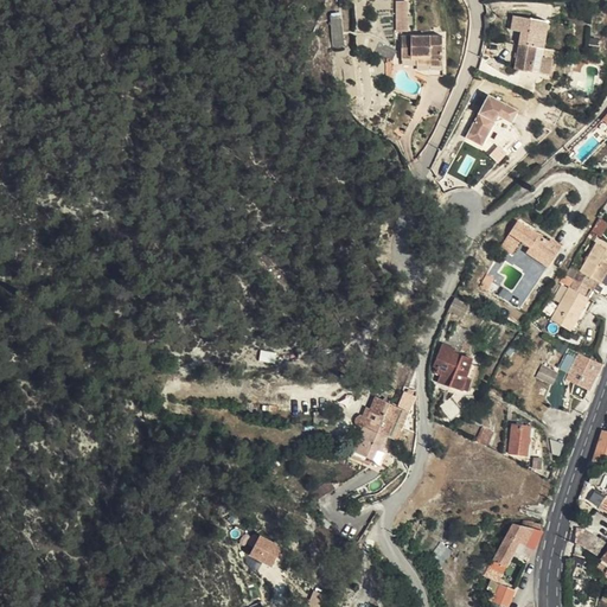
[(404,0),(394,0),(395,19),(404,19),(404,0)]
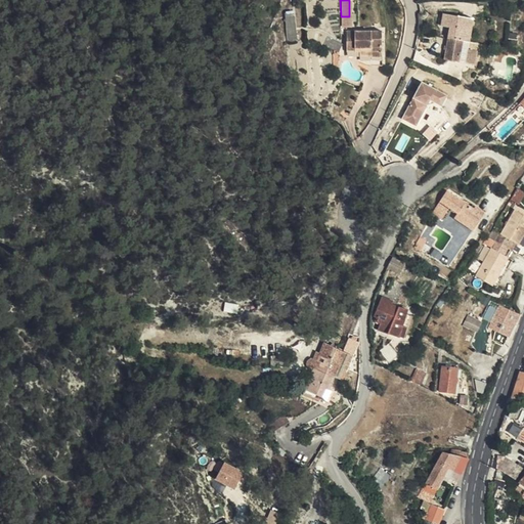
[(290,7),(293,22),(299,20),(297,6),(290,7)]
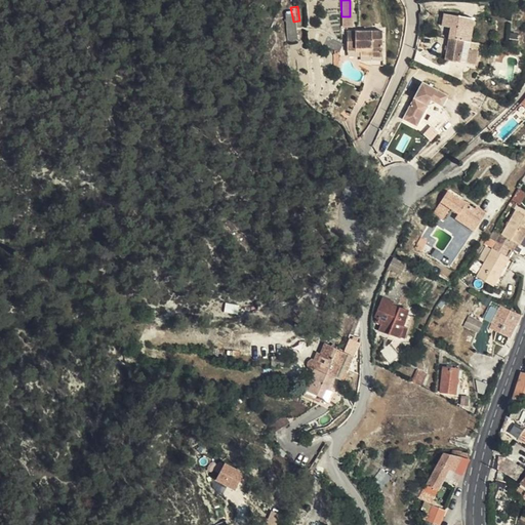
[(446,32),(469,36),(474,13),(442,8),(440,19),(448,21),(446,32)]
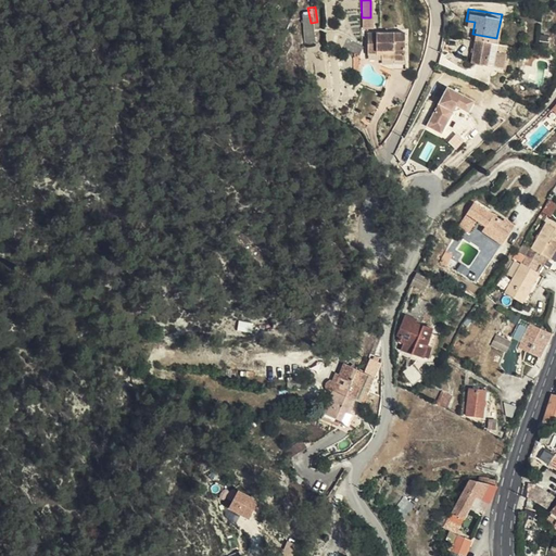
[(317,22),(311,23),(313,33),(319,32),(317,22)]
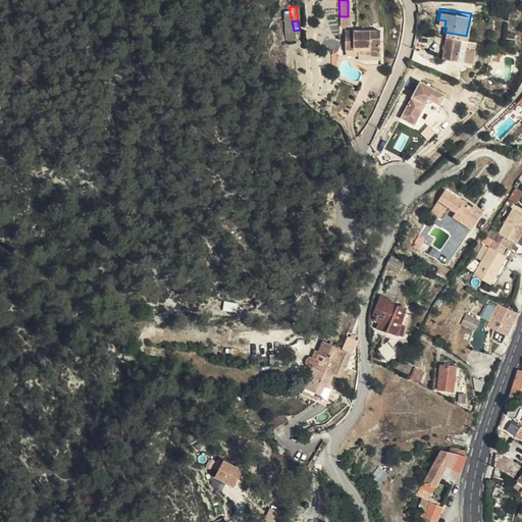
[(366,47),(356,46),(356,50),(362,55),(376,56),(376,47),(377,46),(378,23),(344,22),(343,40),(351,41),(351,39),(356,39),(356,41),(366,42),(366,47)]
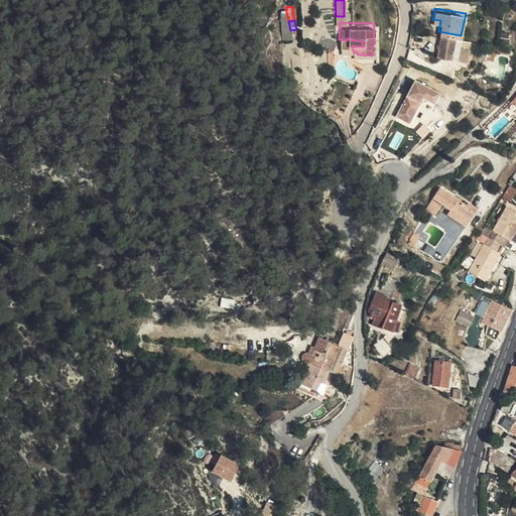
[(330,40),(334,32),(319,25),(315,33),(330,40)]
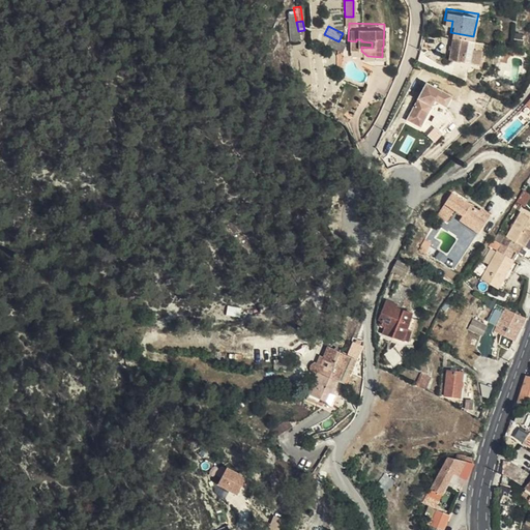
[(472,42),(473,36),(450,32),(446,53),(478,60),(481,46),(472,42)]
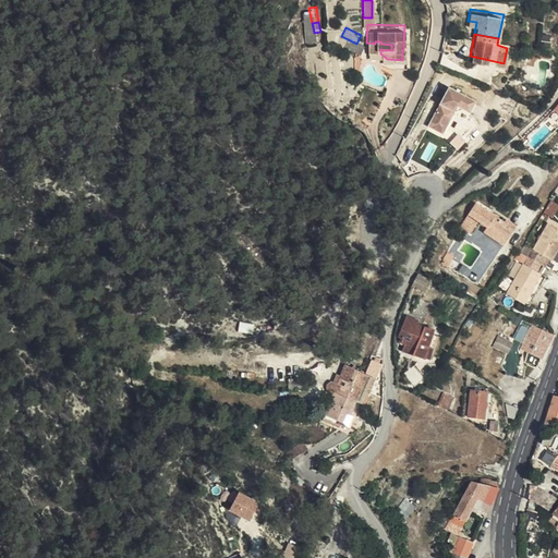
[(449,87),(429,126),(445,134),(456,112),(464,109),(471,113),(477,101),(449,87)]
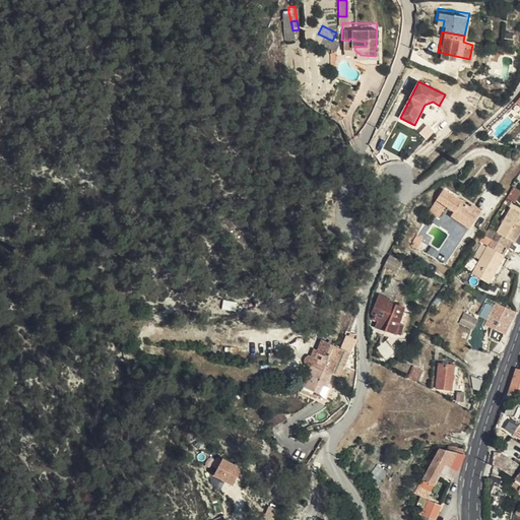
[(483,209),(475,203),(473,206),(446,189),(433,209),(442,215),(448,204),(457,209),(454,214),(473,226),(483,209)]
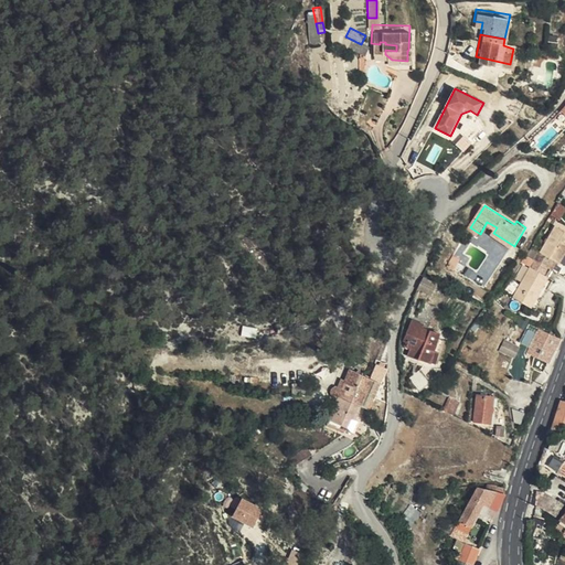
[(560,260),(564,251),(564,226),(556,222),(540,251),(560,260)]
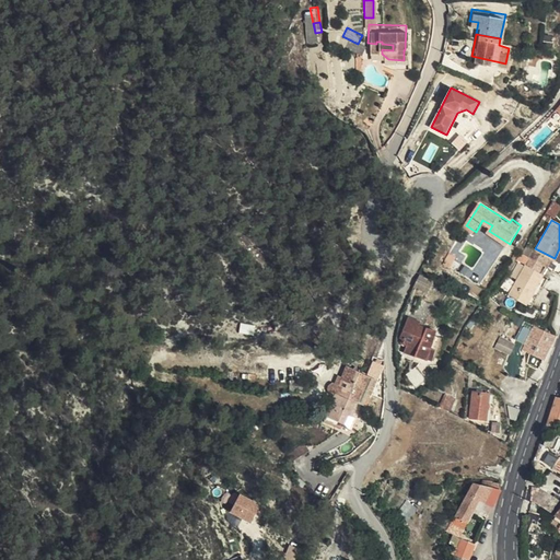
[(521,253),(516,259),(522,263),(526,256),(521,253)]
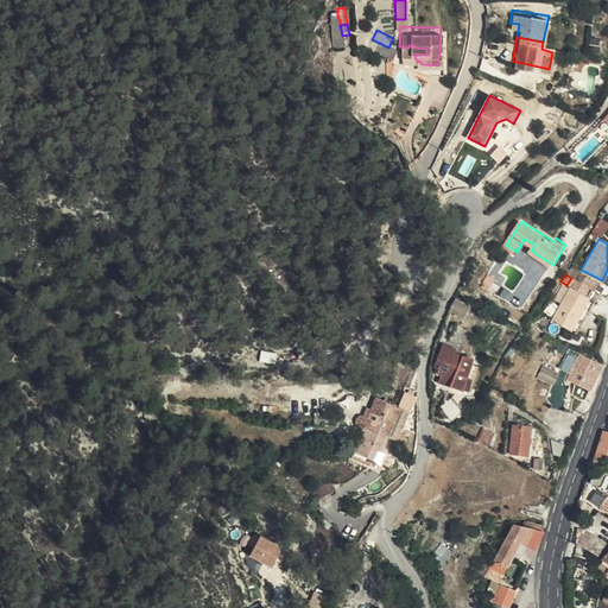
[(571,278),(567,285),(546,317),(565,328),(577,306),(583,310),(590,298),(582,293),(586,286),(571,278)]
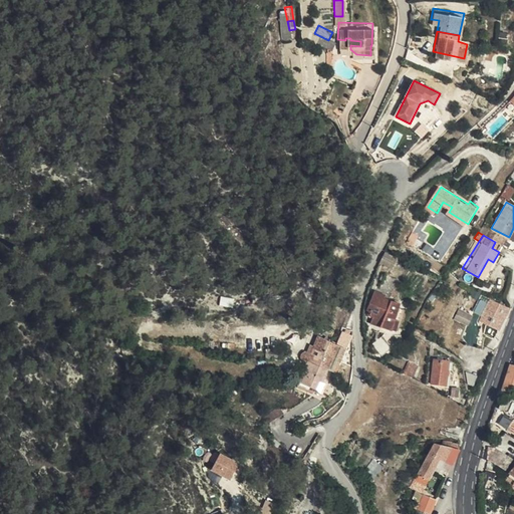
[(478,277),(483,280),(493,262),(488,259),(478,277)]
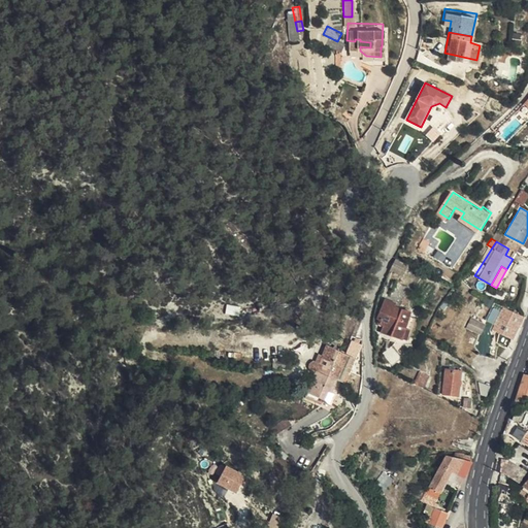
[(378,321),(383,322),(384,318),(388,319),(386,324),(386,323),(383,329),(394,333),(393,337),(403,340),(404,336),(409,337),(415,320),(409,318),(411,314),(394,307),(396,302),(384,298),(377,316),(381,318),(378,321)]
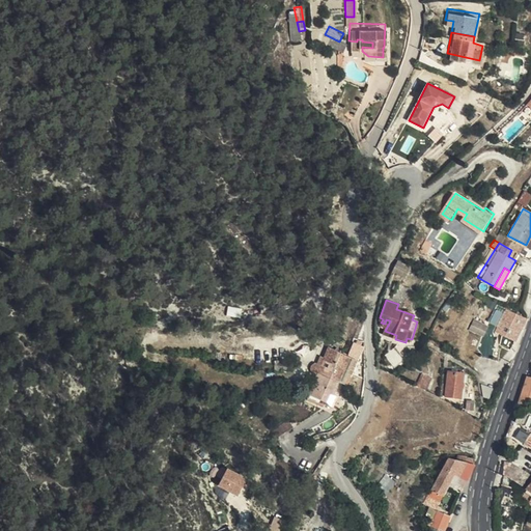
[(500,346),(511,352),(526,318),(506,310),(495,335),(502,338),(500,346)]
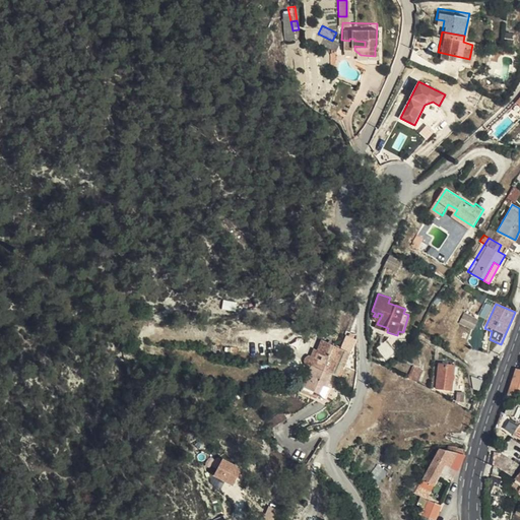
[(319,346),(315,356),(314,358),(311,364),(332,374),(339,360),(343,349),(322,339),(319,346)]
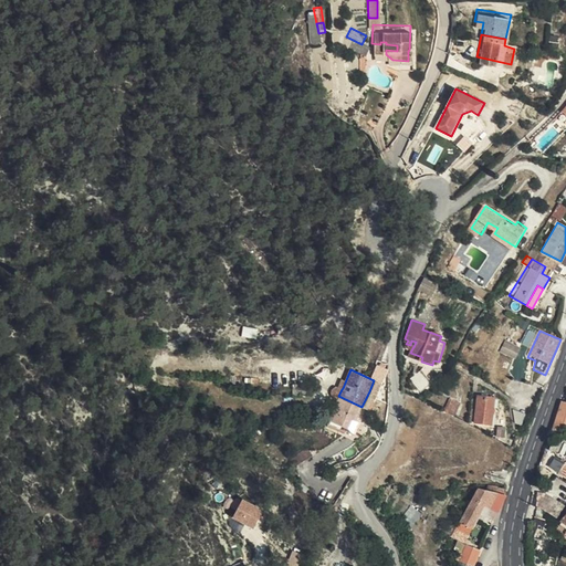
[(409,378),(421,395),(431,387),(419,370),(409,378)]
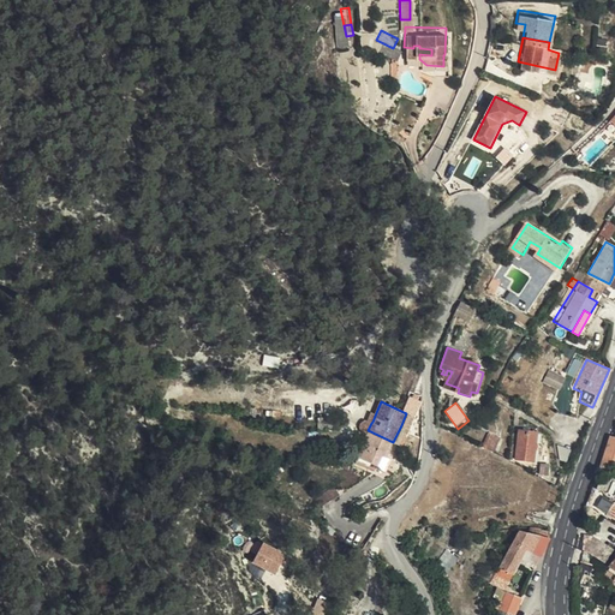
[(370,407),(365,418),(372,422),(377,410),(370,407)]
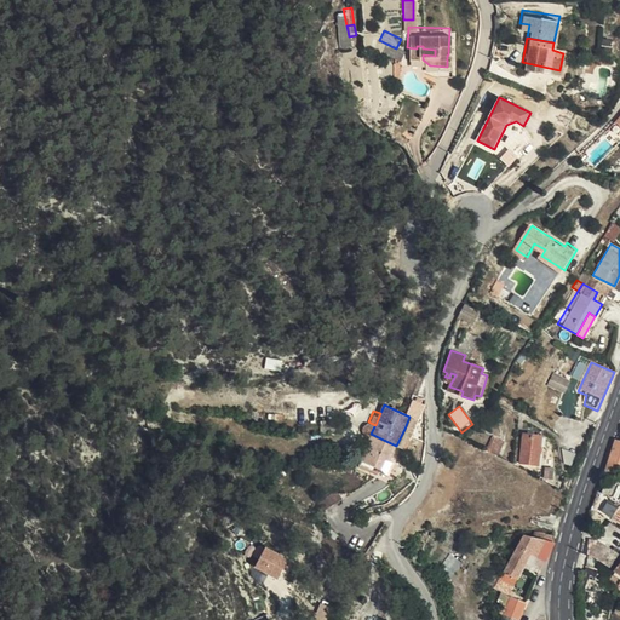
[(343,425),(342,418),(328,419),(328,428),(343,425)]
